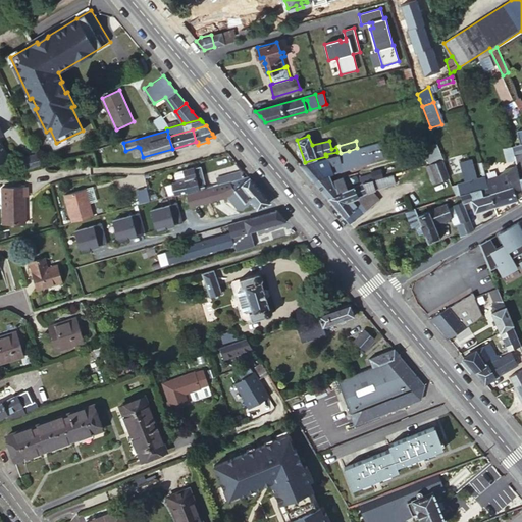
[(429,163),(440,159),(442,159),(435,142),(423,147),(429,163)]
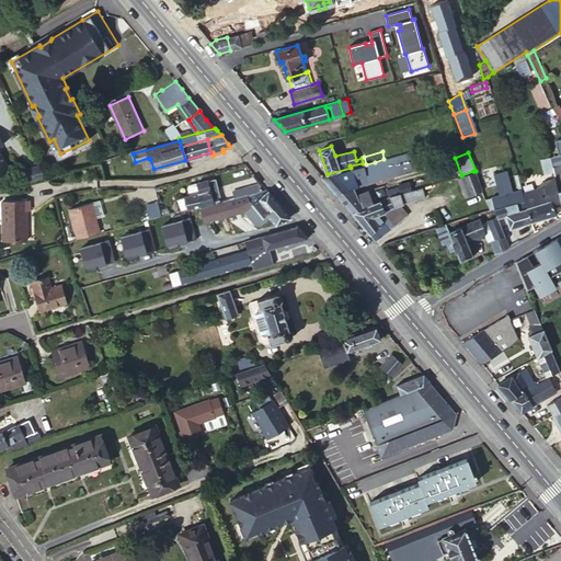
[(560,153),(551,157),(554,165),(560,163),(560,153)]
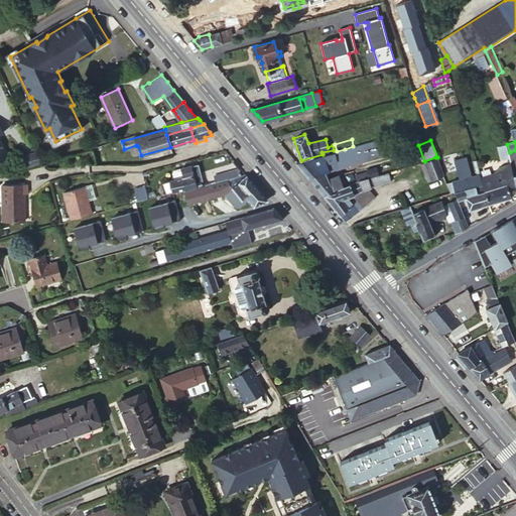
[(348,160),(345,149),(337,151),(323,154),(301,160),(296,161),(301,168),(310,178),(326,172),(329,171),(326,163),(336,160),(337,163),(348,160)]
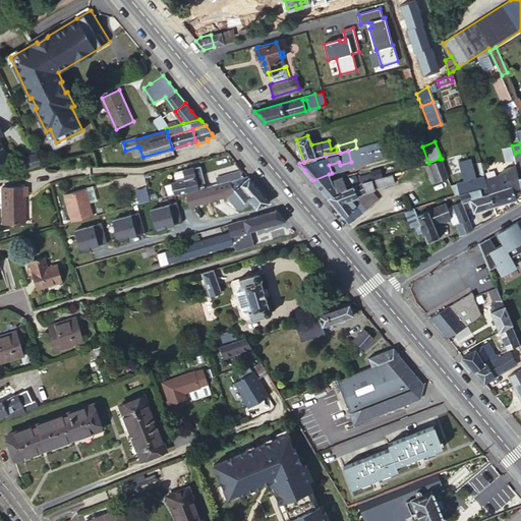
[(20,158),(23,169),(40,165),(36,154),(20,158)]
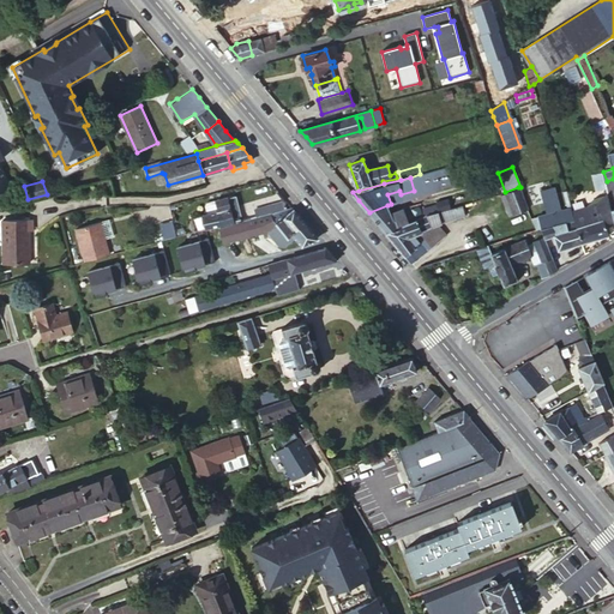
[(557,250),(581,242),(572,210),(571,206),(560,209),(554,186),(540,190),(547,214),(549,226),(541,228),(543,235),(545,238),(553,236),(557,250)]
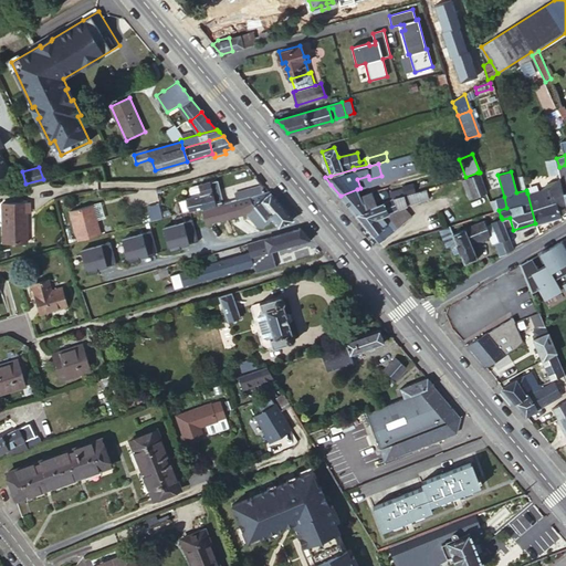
[(469,198),(485,192),(478,173),(465,177),(461,178),(469,198)]
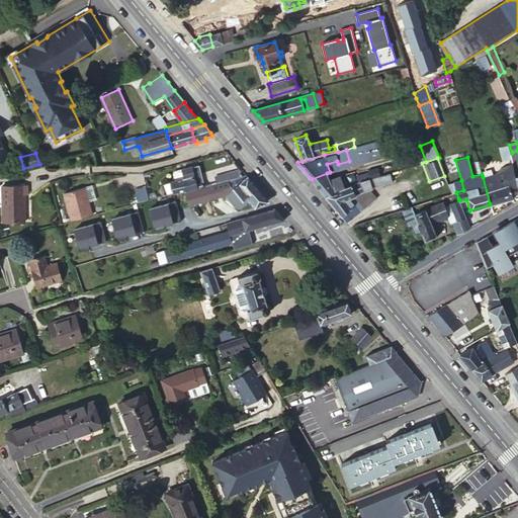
[(187,190),(204,185),(201,172),(199,165),(193,167),(192,166),(181,169),(184,177),(186,182),(184,182),(187,190)]
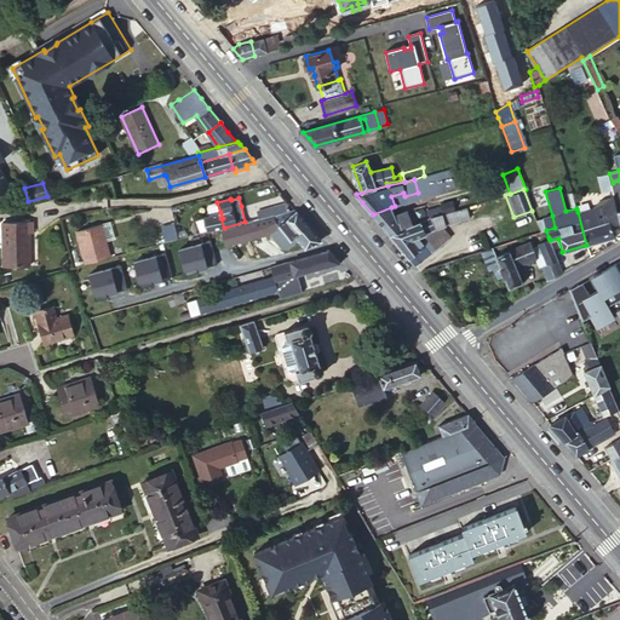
[(429,219),(442,216),(455,211),(451,200),(440,202),(440,206),(426,210),(429,219)]
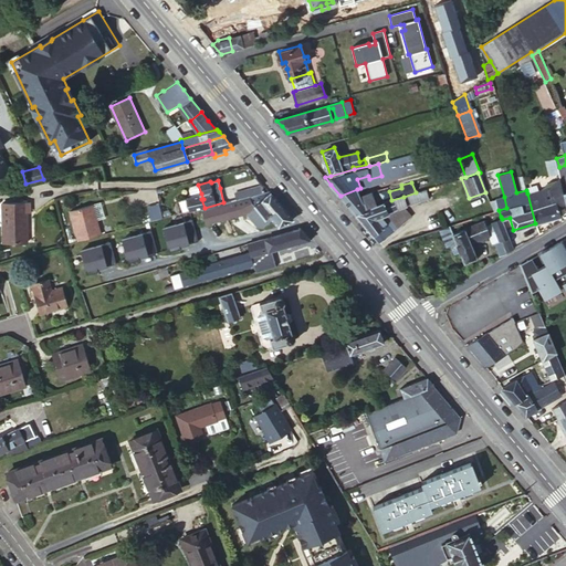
[(201,194),(198,185),(191,187),(189,190),(191,197),(201,194)]
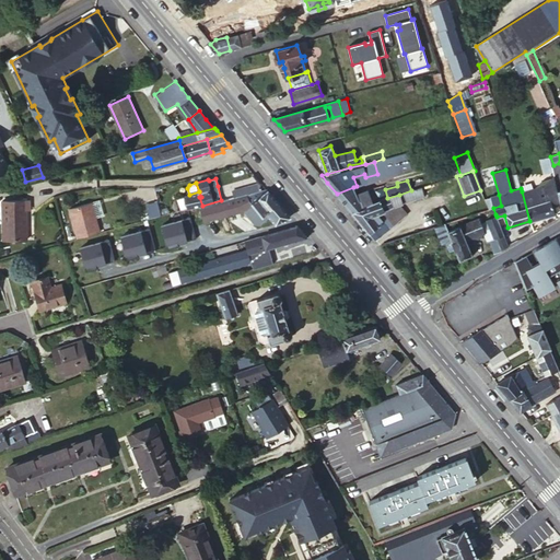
[(522,191),(529,221),(555,213),(547,184),(522,191)]
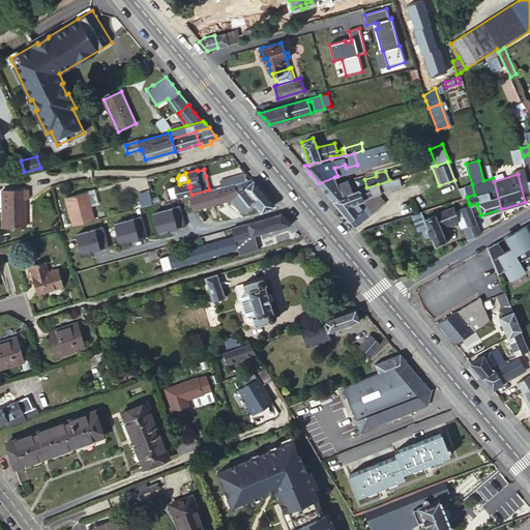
[(223,186),(246,179),(245,175),(221,181),(223,186)]
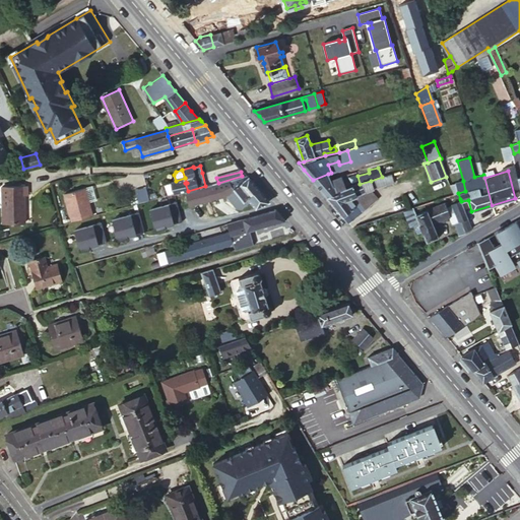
[(315,182),(329,177),(328,174),(313,180),(315,182)]
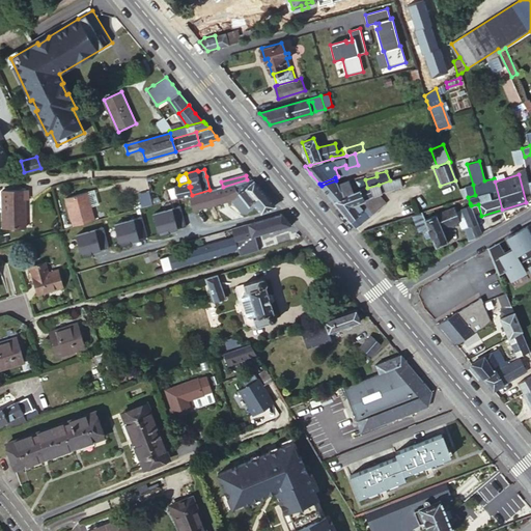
[(348,179),(353,192),(358,191),(354,177),(348,179)]
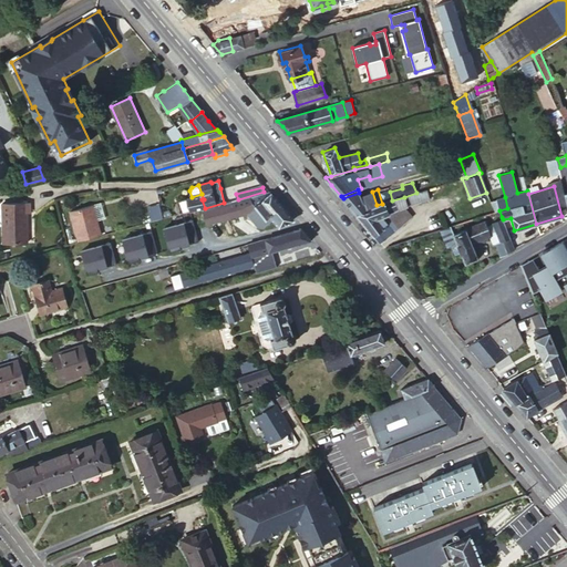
[(279,227),(295,220),(280,203),(269,191),(264,192),(238,199),(232,200),(234,208),(238,209),(241,209),(254,206),(254,207),(255,208),(256,207),(266,220),(270,217),(272,220),(279,227)]
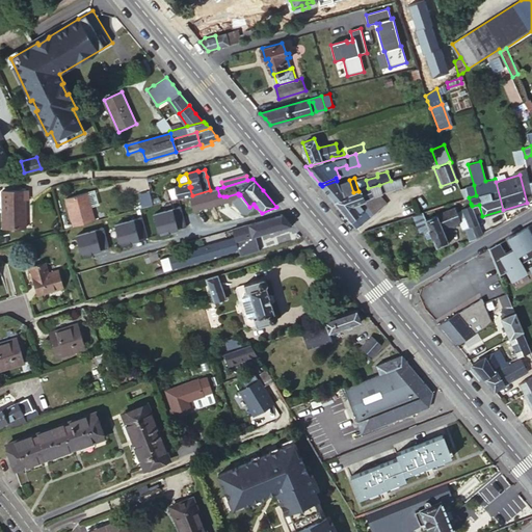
[(327,192),(333,200),(353,192),(349,180),(338,184),(323,188),(327,192)]
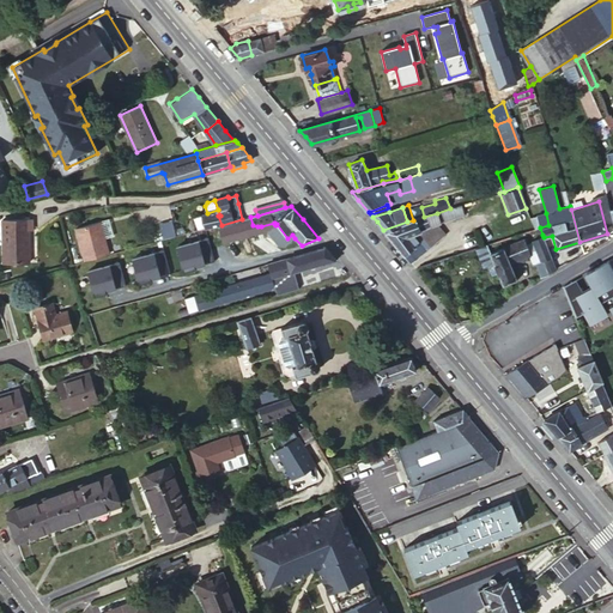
[(437,213),(441,220),(456,216),(454,207),(450,208),(437,213)]
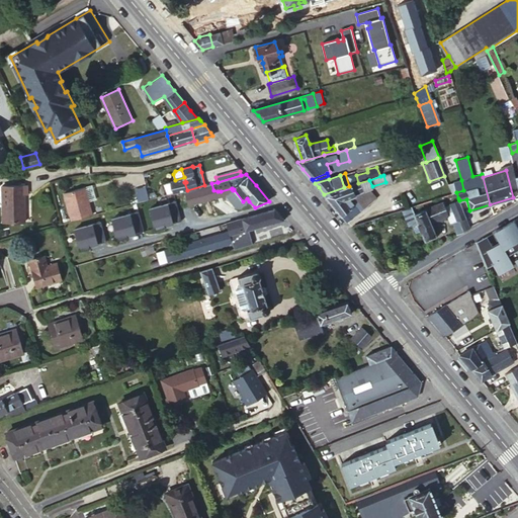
[(184,177),(175,180),(169,182),(172,192),(174,192),(174,193),(187,190),(184,182),(186,182),(184,177)]
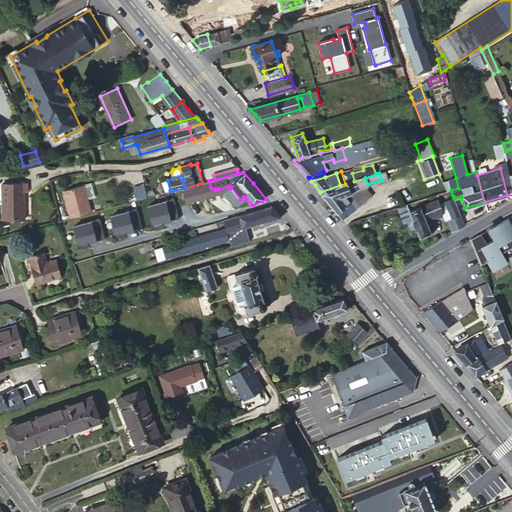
[(333,207),(343,218),(356,208),(349,200),(345,195),(368,186),(368,184),(365,178),(354,181),(345,184),(340,185),(320,192),(333,207)]
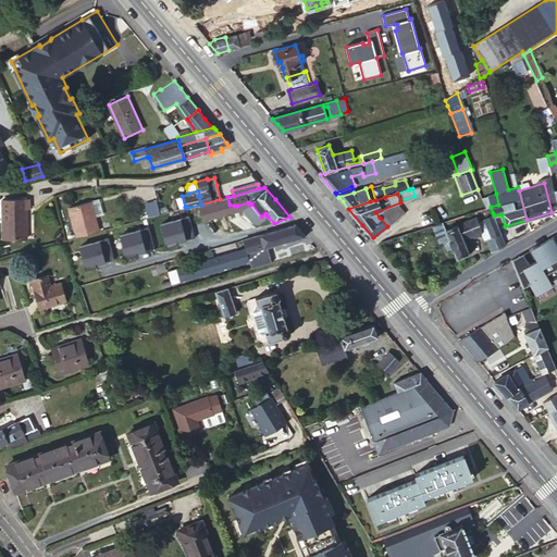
[(498,205),(496,194),(481,198),(485,208),(491,207),(498,205)]
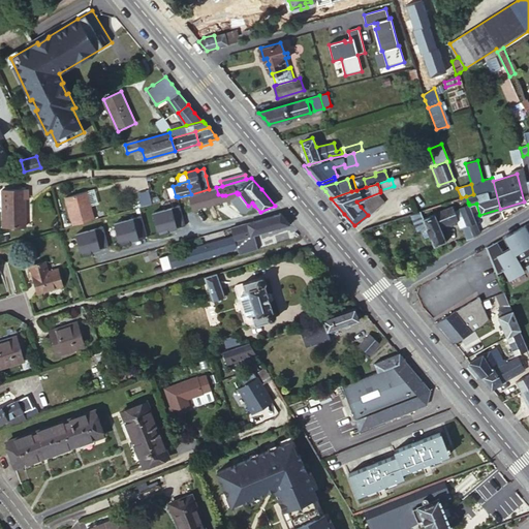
[(3,226),(28,226),(28,198),(31,198),(30,189),(2,190),(3,226)]
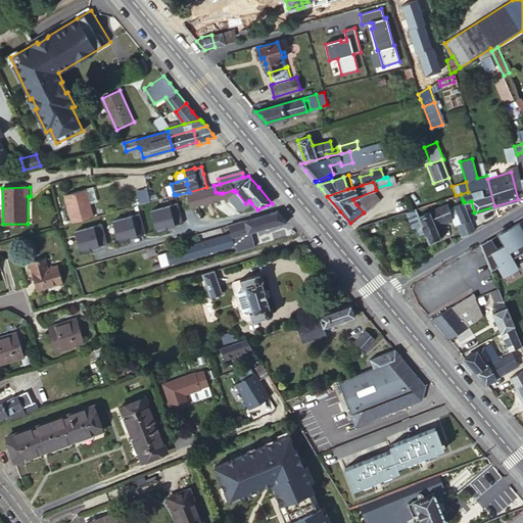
[(89,203),(96,201),(92,187),(64,194),(72,223),(92,218),(89,203)]
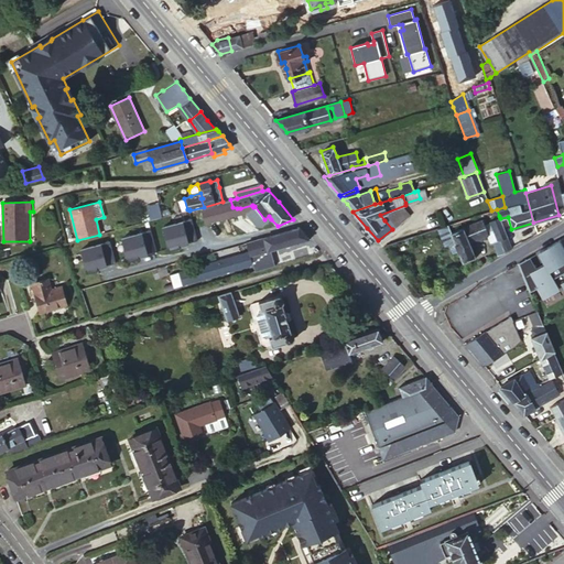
[(150,219),(161,216),(158,202),(145,205),(150,219)]
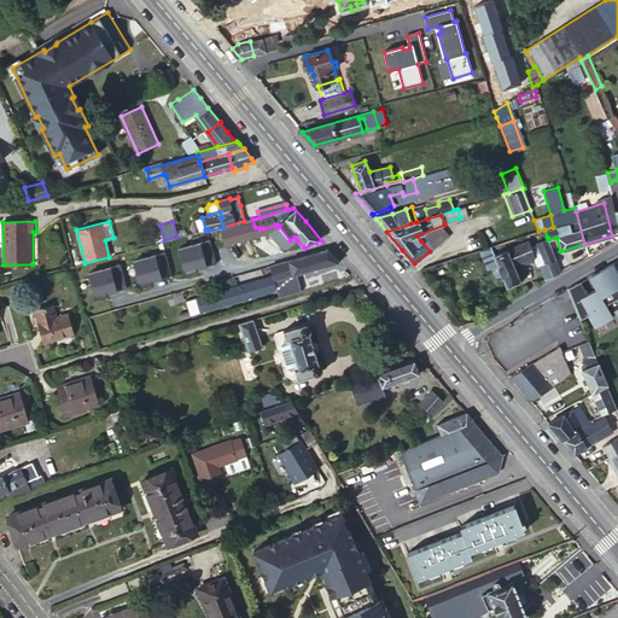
[(286,250),(297,240),(295,237),(290,240),(279,226),(278,227),(277,226),(268,234),(281,249),(286,250)]
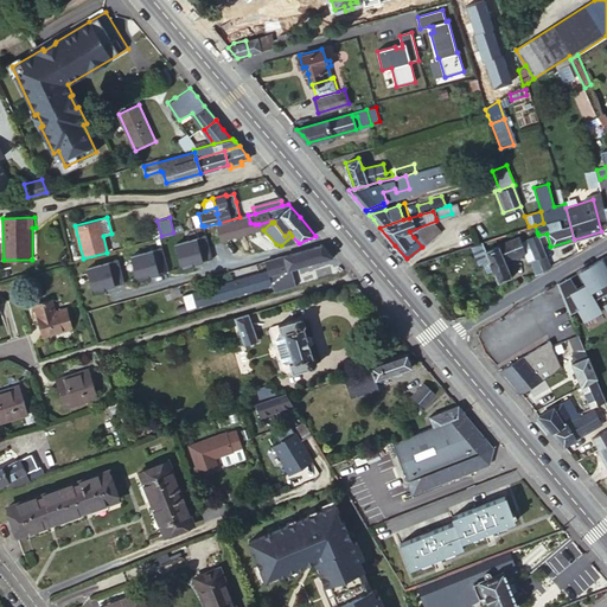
[(535,275),(551,266),(549,262),(542,246),(538,235),(537,232),(526,237),(528,238),(535,259),(530,261),(535,275)]
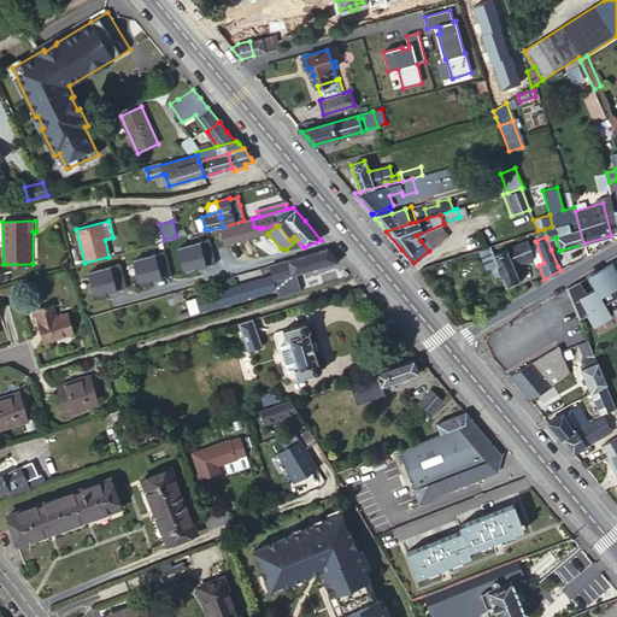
[(421,241),(429,251),(433,248),(425,238),(421,241)]
